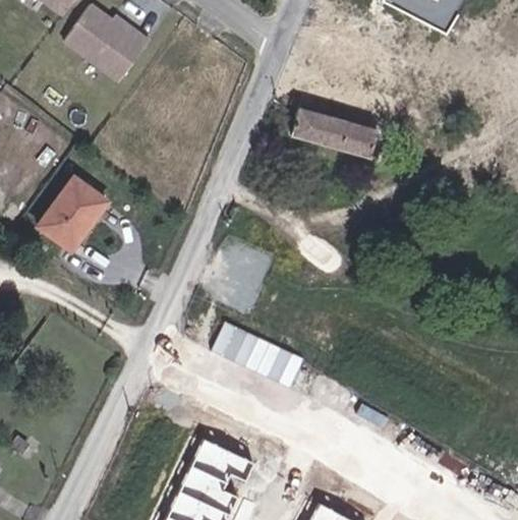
[(43,0),(62,14),(72,0),(43,0)]
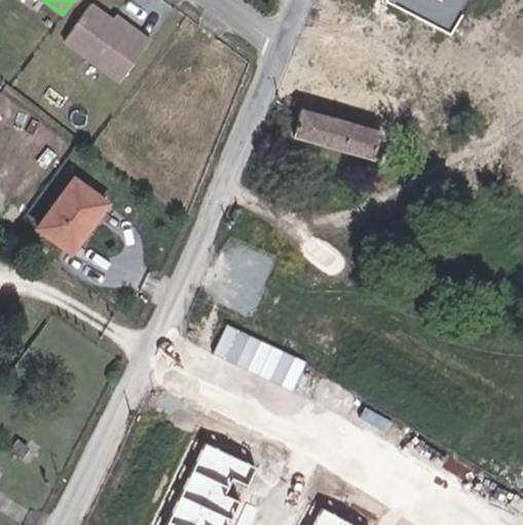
[(522,61),(379,0),(344,0),(291,124),(378,161),(398,117),(422,127),(434,102),(497,129),(478,176),(522,194),(522,128),(500,119),(522,65),(522,61)]
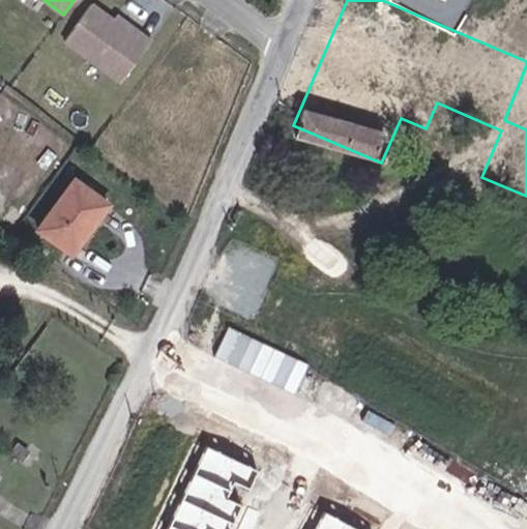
[(120,81),(151,38),(137,28),(134,32),(113,18),(92,1),(64,39),(120,81)]
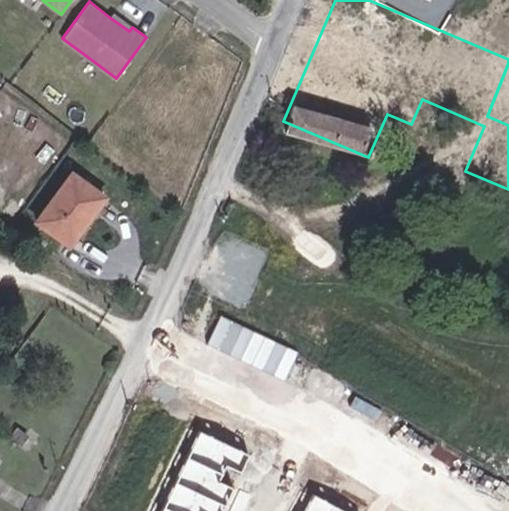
[(129,31),(132,27),(113,12),(109,17),(129,31)]
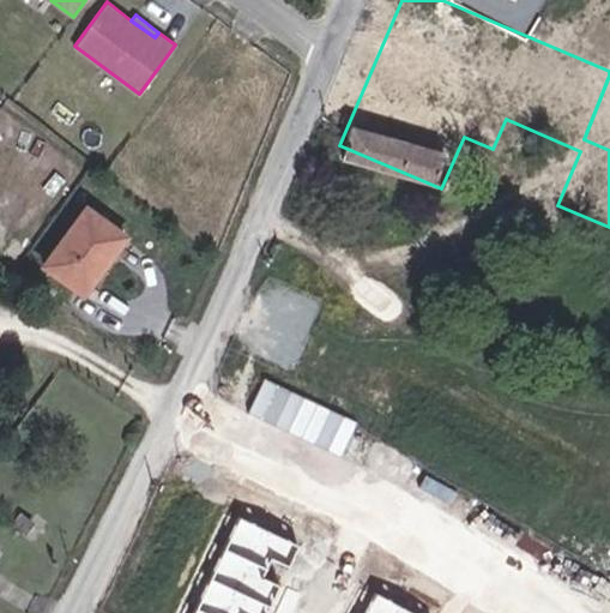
[(95,272),(101,276),(122,245),(80,214),(40,270),(77,298),(95,272)]
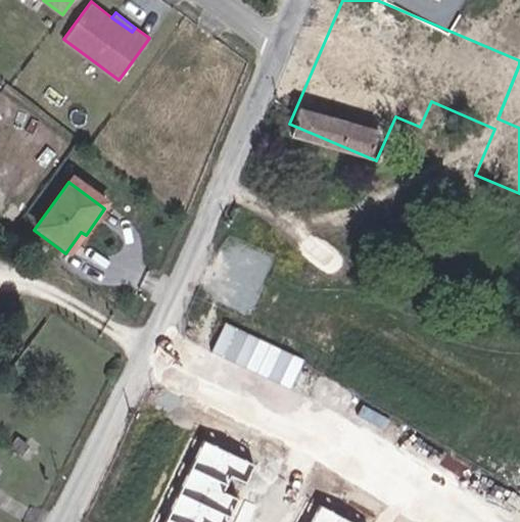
[(19,457),(28,446),(18,439),(10,449),(19,457)]
